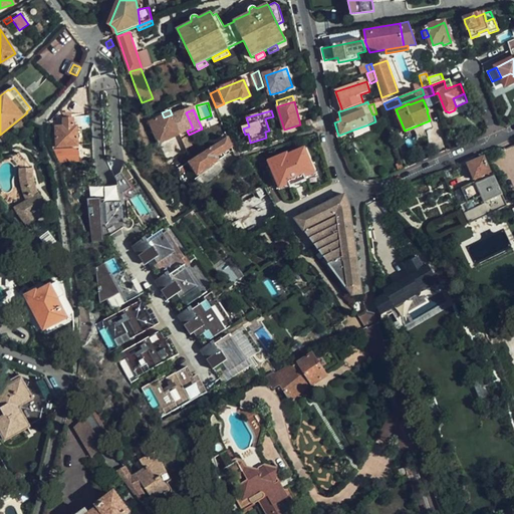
[(186,111),(173,116),(177,126),(180,134),(187,131),(193,129),(186,112),(186,111)]
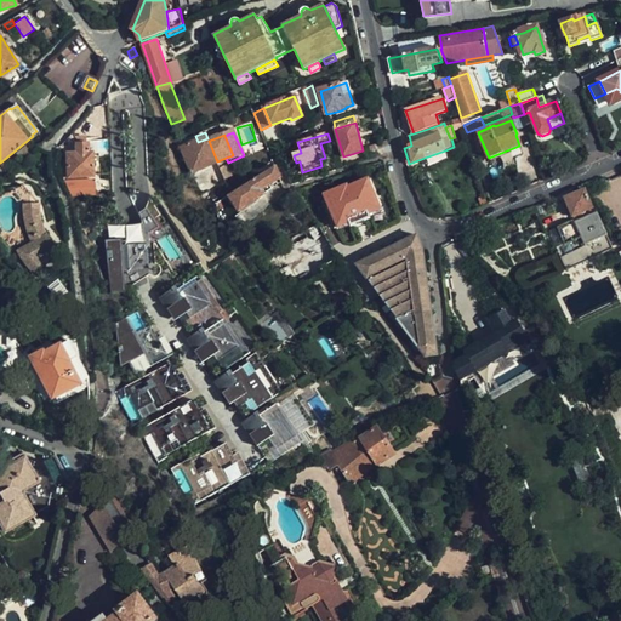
[(209,141),(208,138),(198,142),(182,149),(193,175),(218,164),(217,161),(214,153),(209,141)]
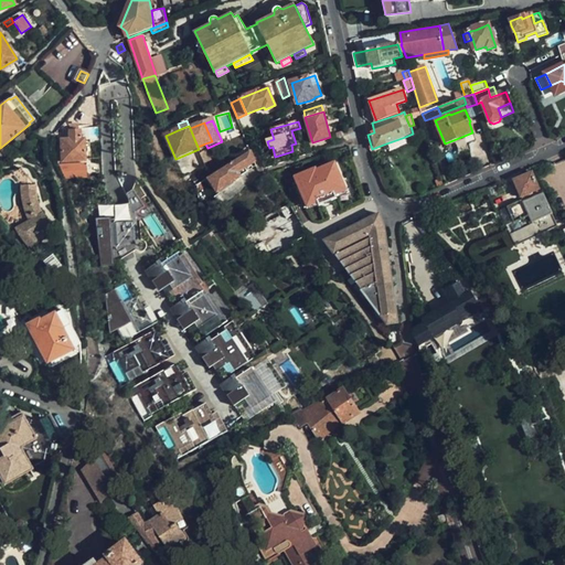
[(355,138),(352,129),(338,135),(341,142),(355,138)]
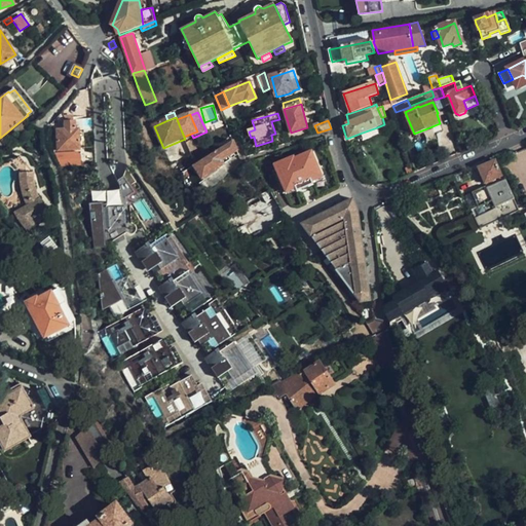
[(78,132),(78,129),(75,129),(75,121),(65,122),(65,130),(58,130),(55,130),(57,150),(79,149),(79,148),(78,132)]
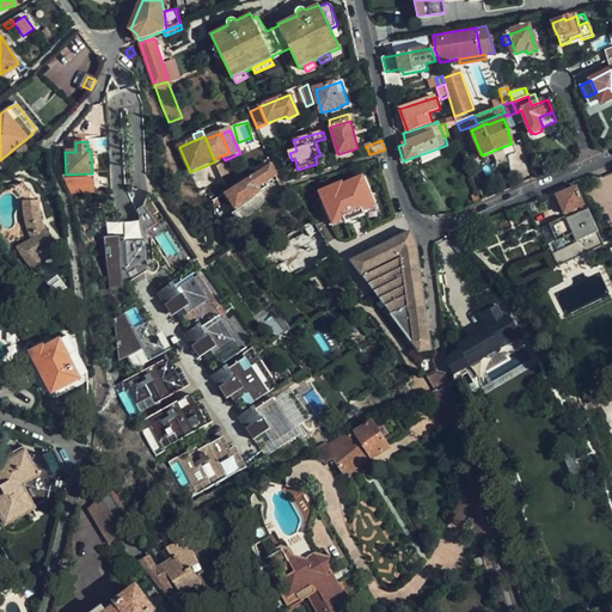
[(331,158),(337,155),(332,141),(326,144),(331,158)]
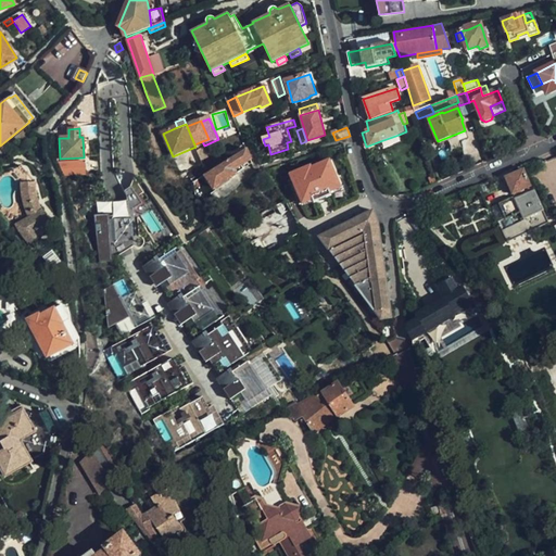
[(399,135),(380,141),(383,149),(402,141),(399,135)]
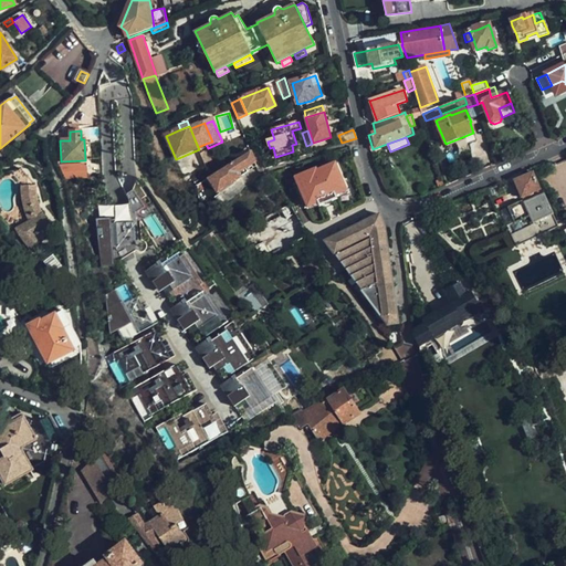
[(308,154),(315,152),(312,144),(306,146),(308,154)]
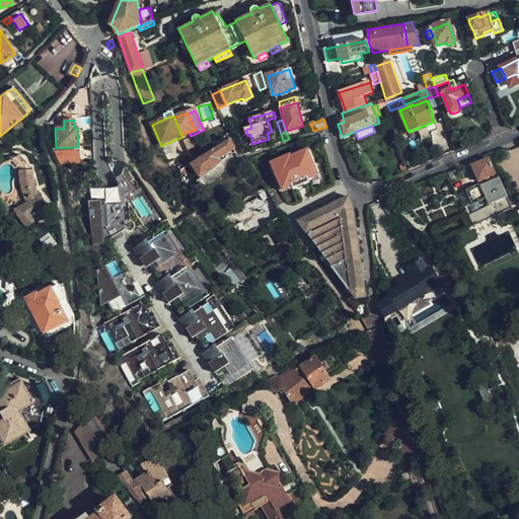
[(190,138),(183,140),(188,148),(194,145),(190,138)]
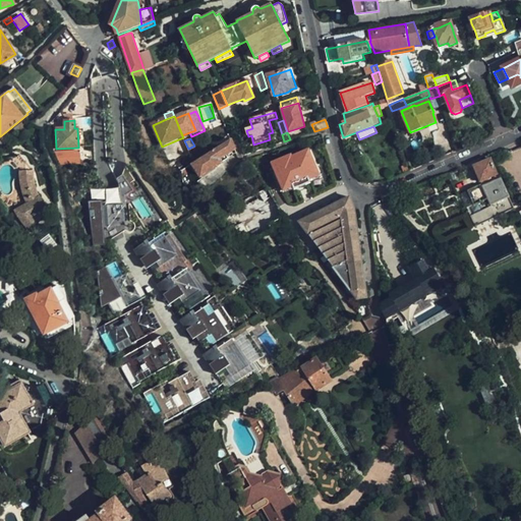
[(231,140),(193,164),(201,177),(223,164),(220,160),(236,150),(231,140)]
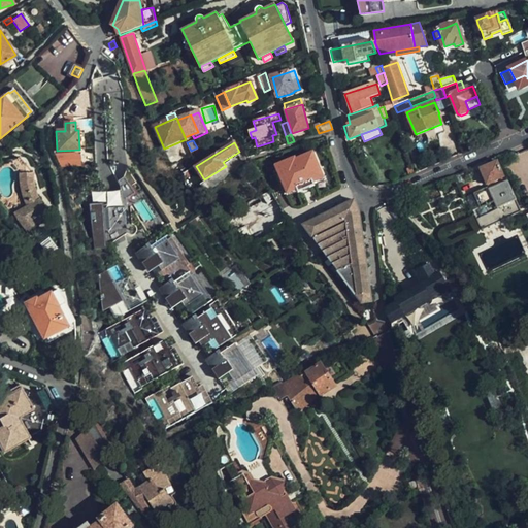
[(58,161),(62,167),(80,166),(79,150),(57,151),(58,161)]
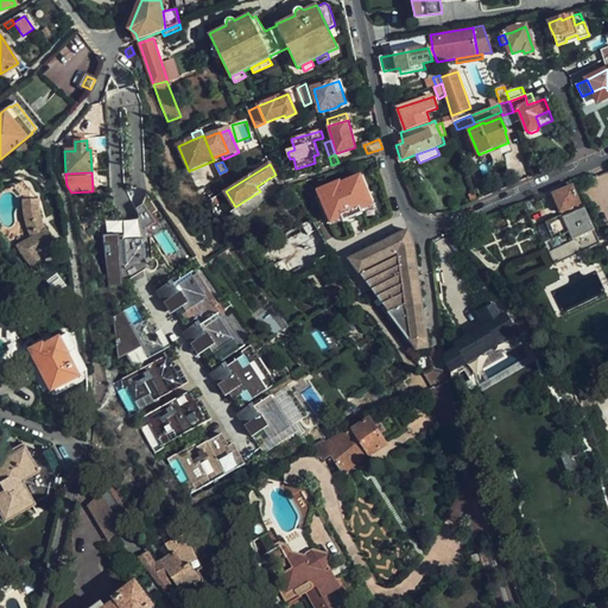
[(365,213),(377,207),(359,172),(340,182),(337,178),(320,188),(327,201),(323,203),(335,227),(346,222),(348,225),(366,216),(365,213)]
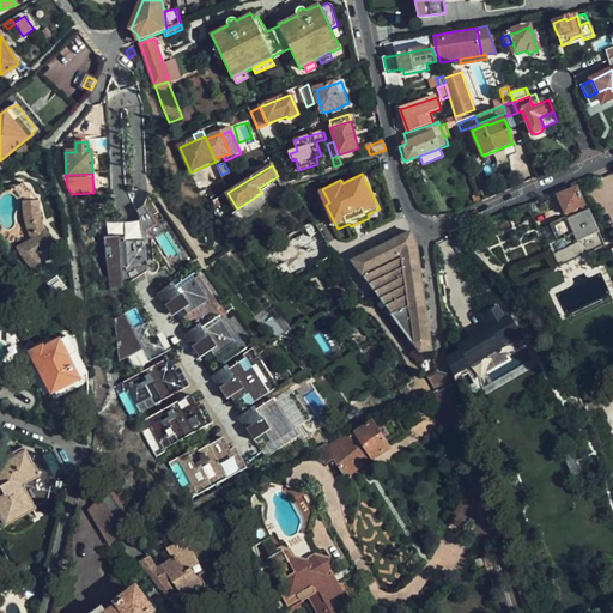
[(578,188),(559,196),(568,214),(587,206),(578,188)]
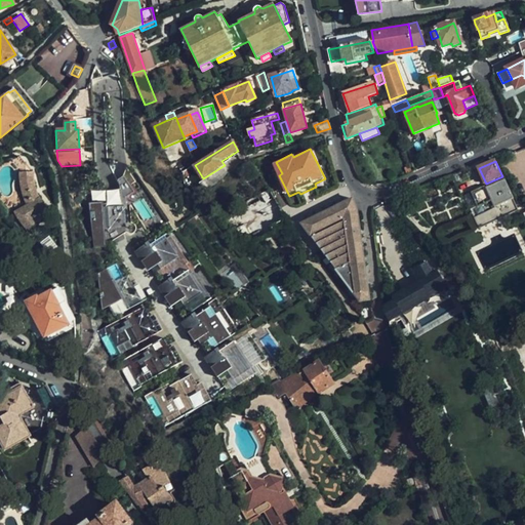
[(404,167),(407,174),(412,172),(410,165),(404,167)]
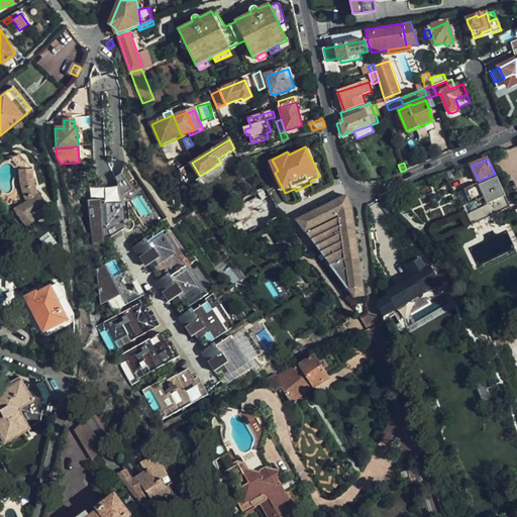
[(28,228),(38,220),(33,214),(44,205),(39,198),(37,194),(34,184),(32,177),(32,170),(20,170),(20,178),(23,187),(27,201),(15,209),(28,228)]
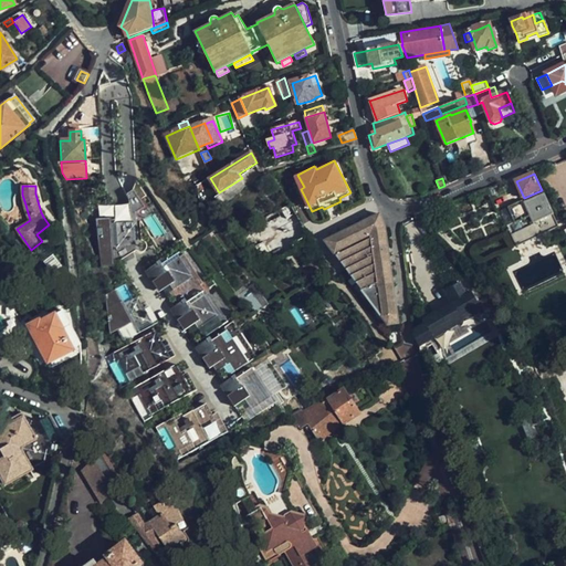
[(542,237),(561,228),(546,194),(526,202),(542,237)]
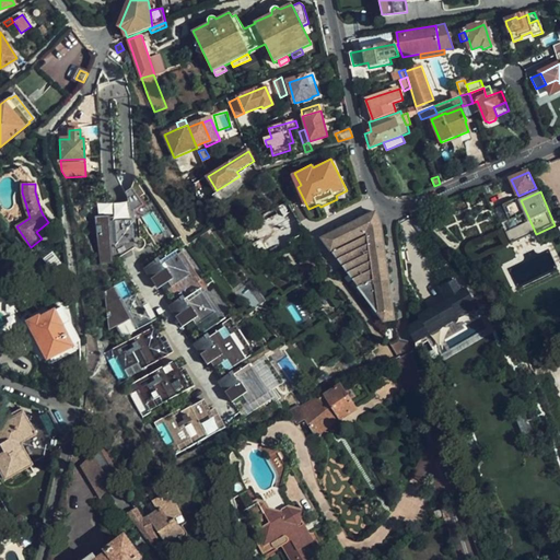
[(136,196),(132,193),(126,197),(128,199),(135,209),(141,205),(136,196)]
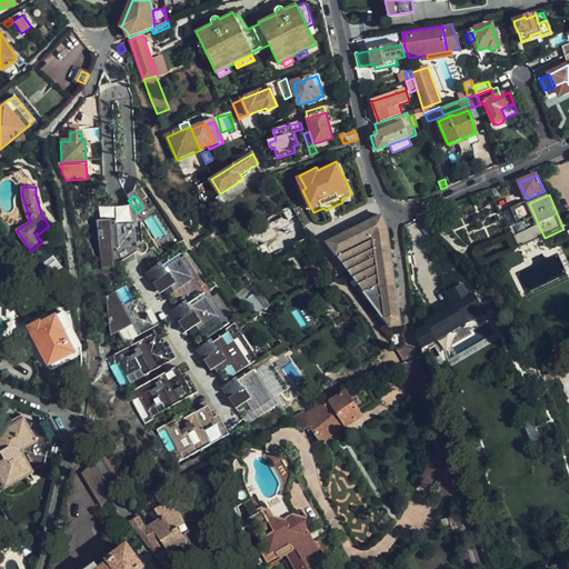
[(115,262),(119,262),(235,435),(248,426),(245,420),(223,389),(221,386),(198,351),(196,348),(172,312),(160,295),(147,275),(146,272),(165,259),(161,255),(173,246),(168,238),(158,246),(143,223),(152,218),(140,198),(138,199),(143,208),(137,212),(130,202),(111,205),(112,207),(113,225),(131,222),(135,253),(113,256),(115,262)]
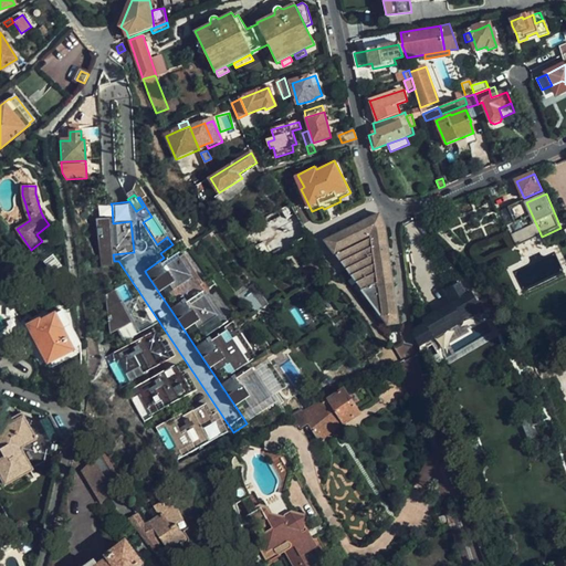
[(525,200),(514,206),(531,241),(542,237),(526,202),(525,200)]
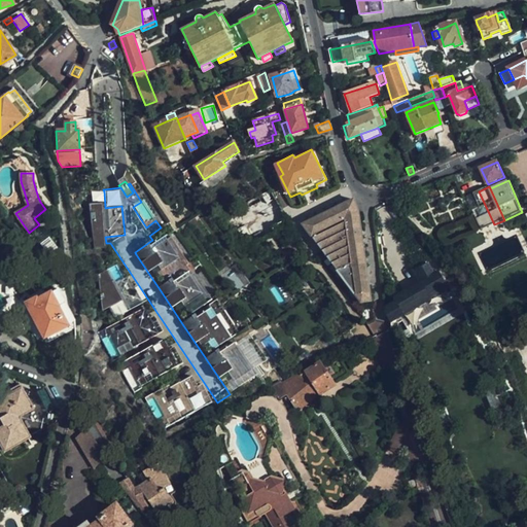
[(88,194),(90,206),(101,205),(101,208),(105,208),(104,191),(88,194)]
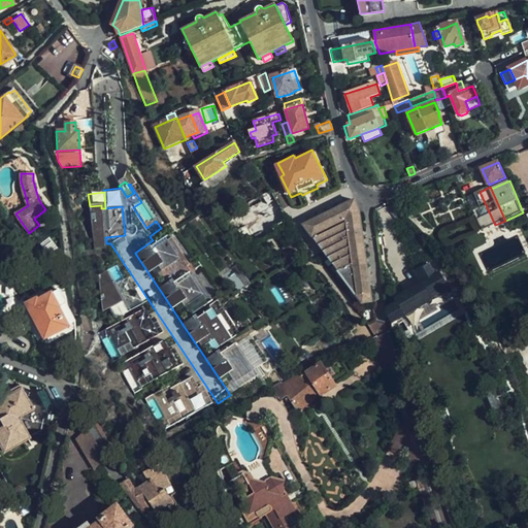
[(289,220),(271,192),(262,196),(272,213),(237,233),(251,248),(276,233),(273,229),(289,220)]
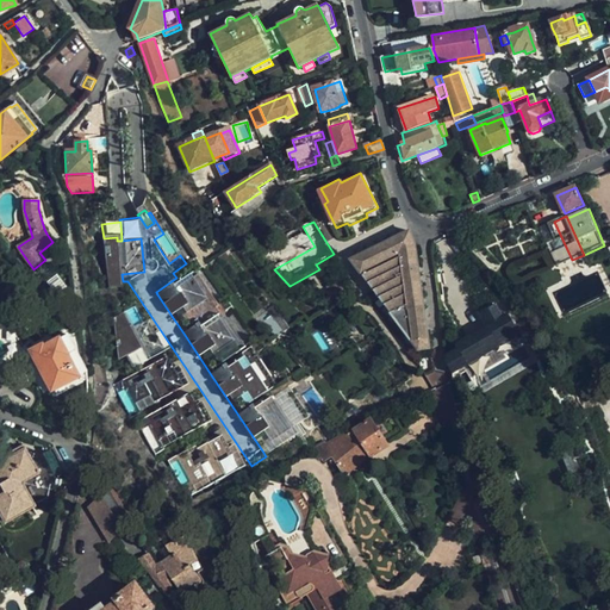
[(523,222),(506,229),(517,254),(534,247),(523,222)]
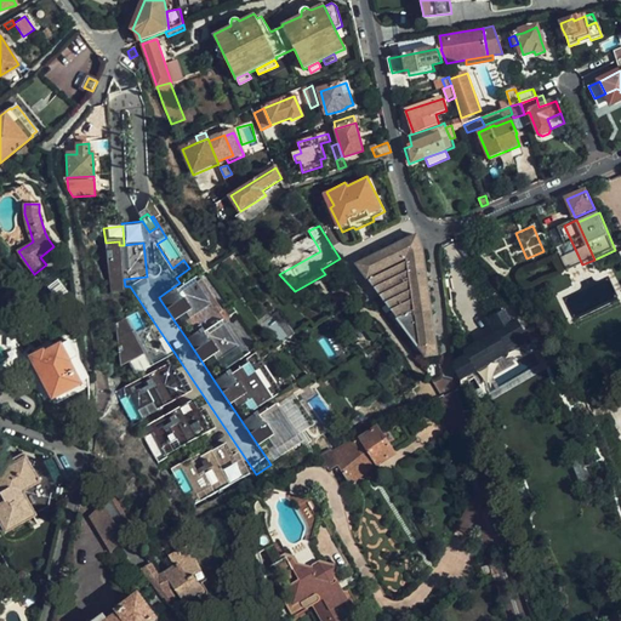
[(582,265),(564,226),(559,228),(567,245),(559,249),(569,271),(582,265)]
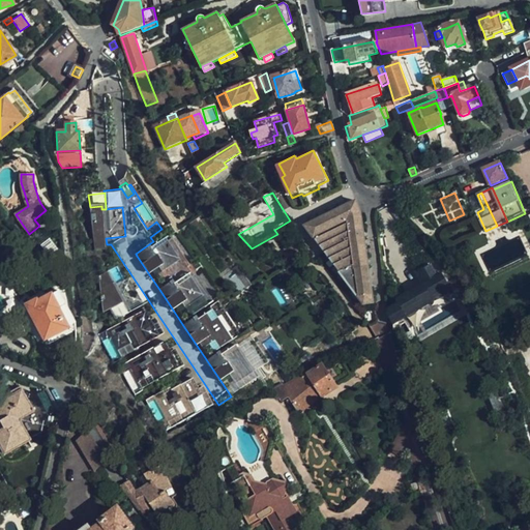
[(483,209),(477,195),(470,198),(477,212),(483,209)]
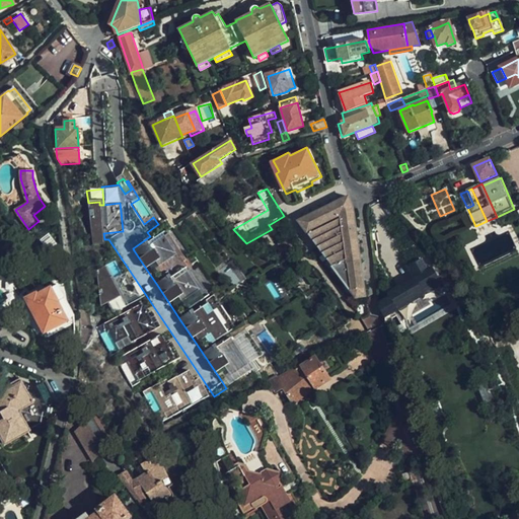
[(257,193),(220,214),(233,229),(268,210),(257,193)]
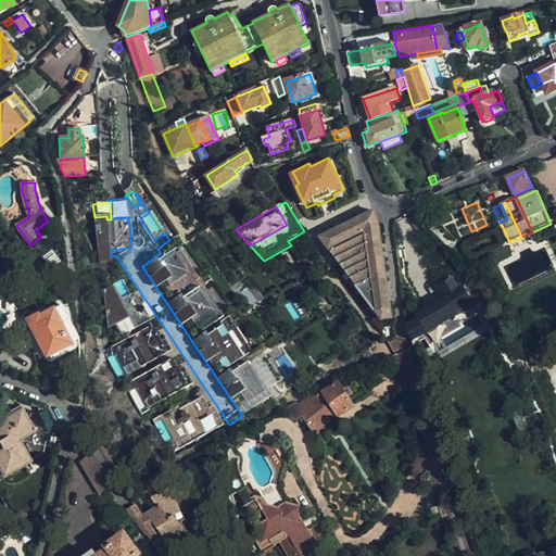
[(380,226),(374,211),(326,237),(339,261),(381,319),(393,317),(380,226)]
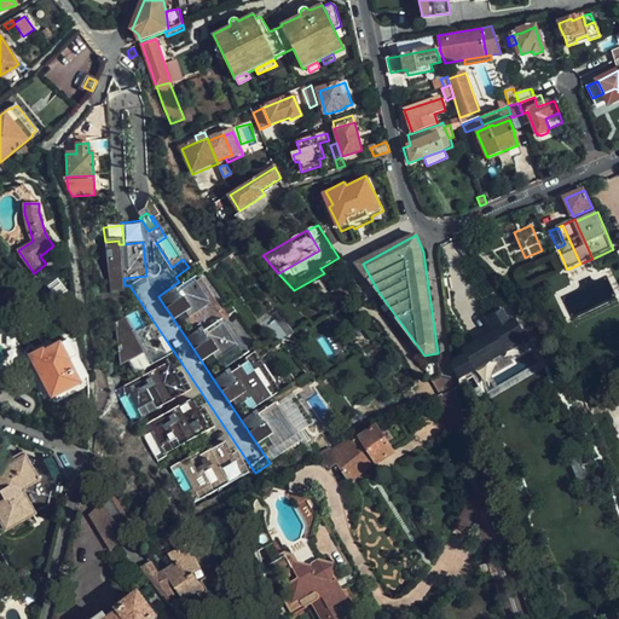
[(126,293),(125,285),(123,278),(146,276),(143,242),(123,244),(119,244),(119,241),(105,242),(111,295),(126,293)]
